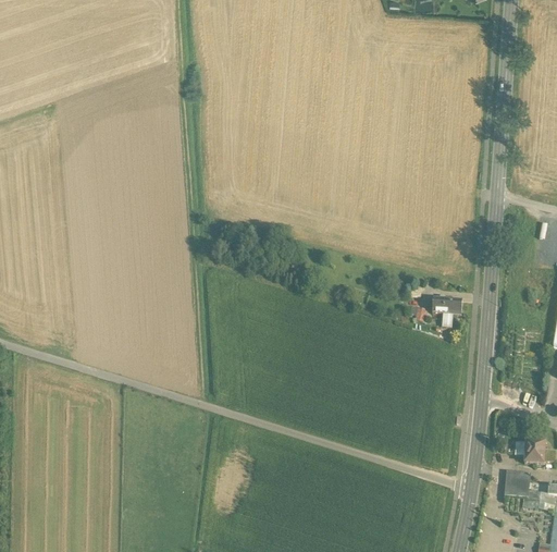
[(440,296),(433,296),(432,310),(461,313),(462,298),(444,297),(440,296)]
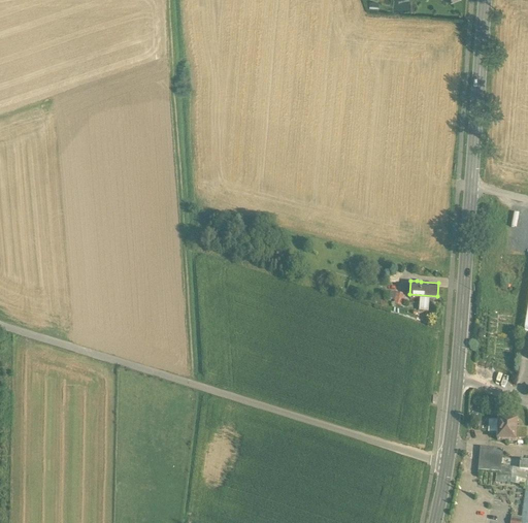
[(394,298),(401,300),(404,290),(397,288),(394,298)]
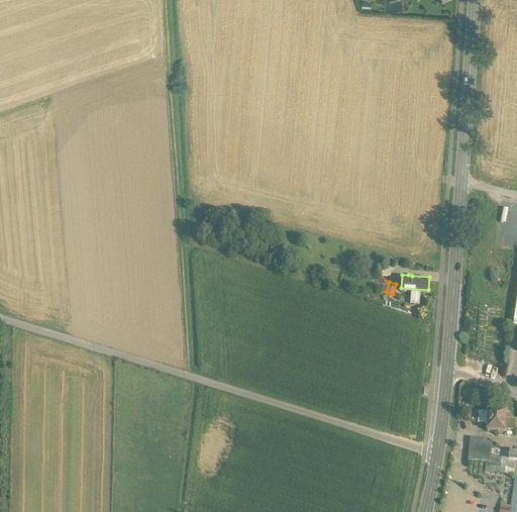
[(506,408),(489,407),(487,426),(504,428),(505,417),(506,408)]
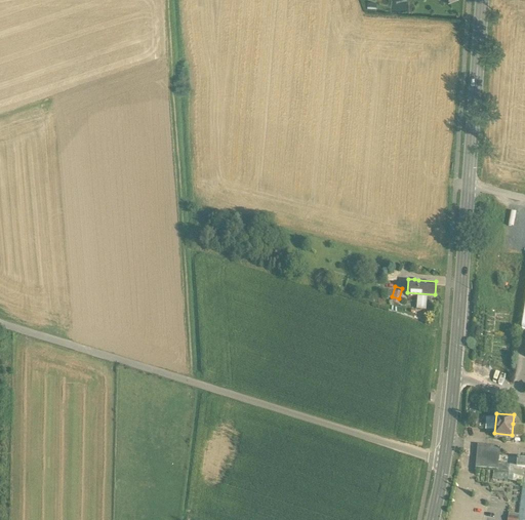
[(524,425),(513,424),(512,435),(524,436),(524,425)]
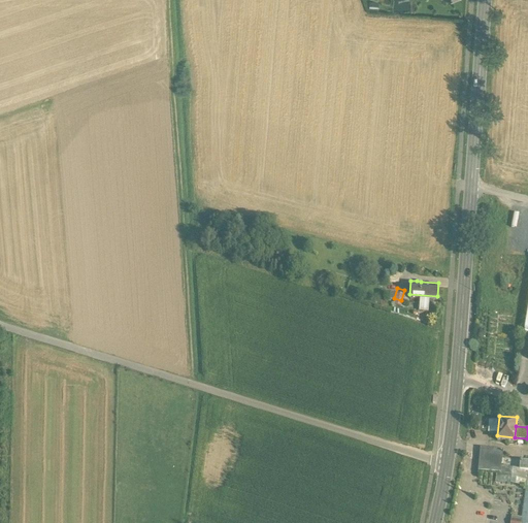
[(494,448),(483,447),(481,467),(497,468),(500,468),(500,462),(501,448),(494,448)]
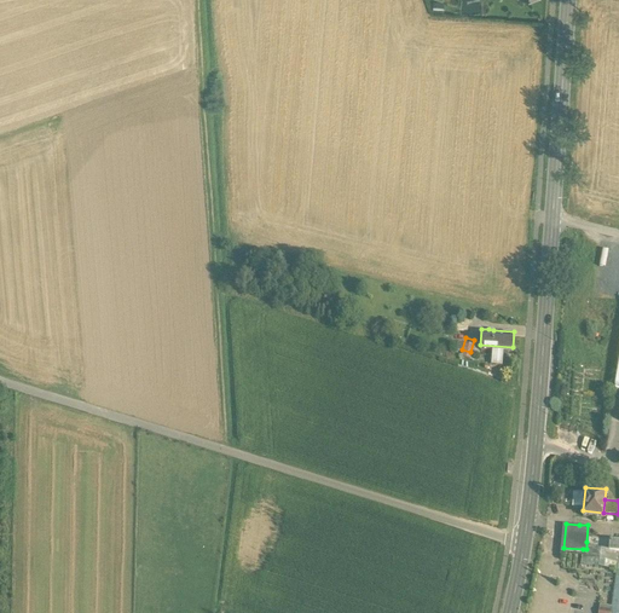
[(618,536),(609,536),(608,547),(618,547),(618,536)]
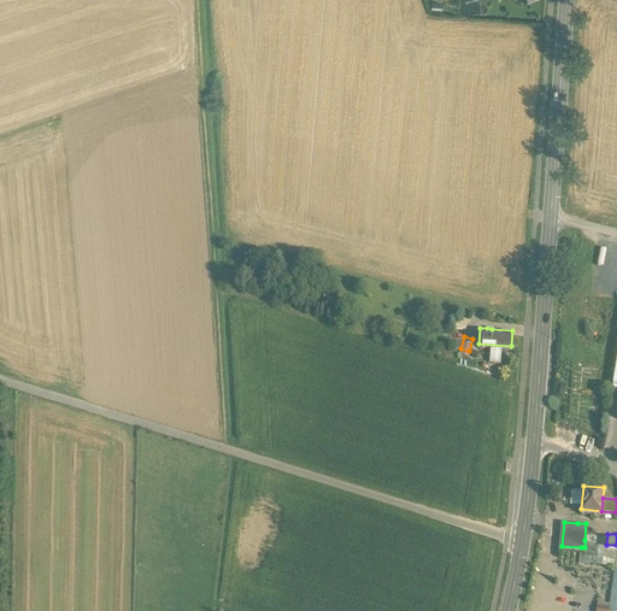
[(597,541),(585,540),(585,547),(581,547),(579,559),(615,563),(616,545),(606,545),(595,544),(597,541)]
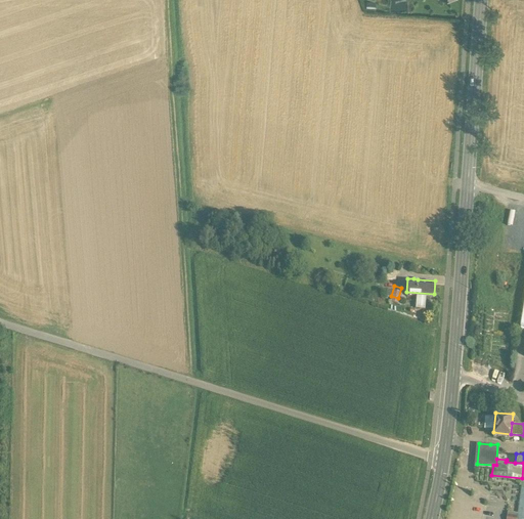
[(516,518),(518,510),(508,508),(506,518),(516,518)]
